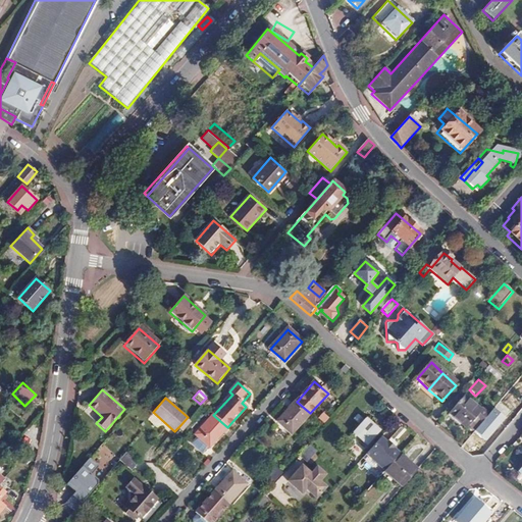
[(465,427),(474,434),(488,418),(479,410),(477,412),(461,398),(447,415),(463,428),(465,427)]
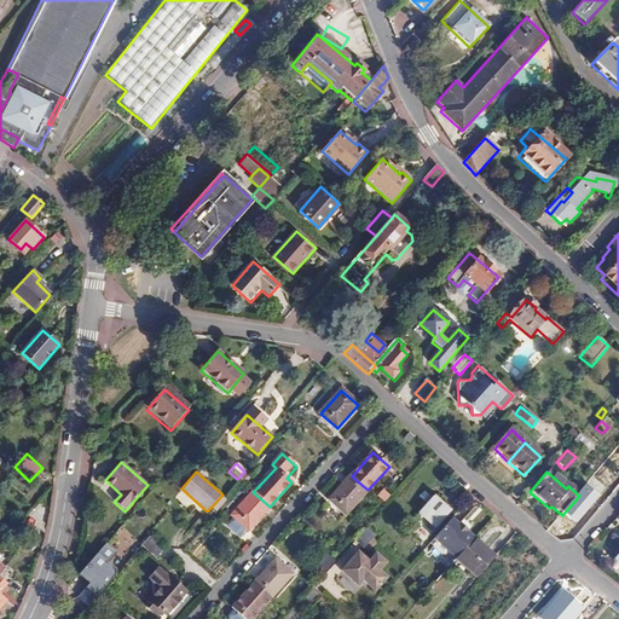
[(368,490),(352,476),(330,499),(347,514),(368,490)]
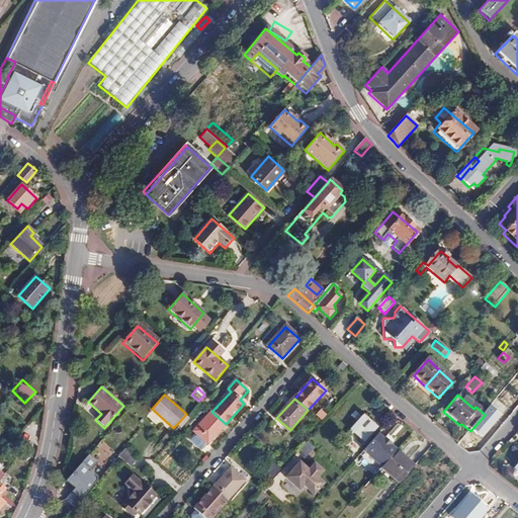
[(207,444),(226,424),(211,412),(193,432),(207,444)]
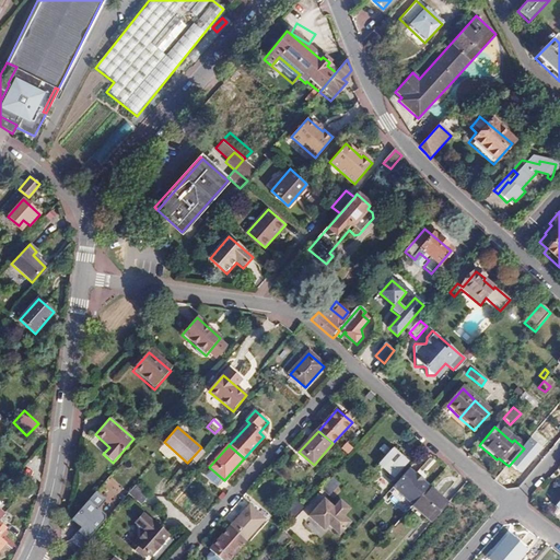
[(479,445),(476,448),(494,464),(497,459),(479,445)]
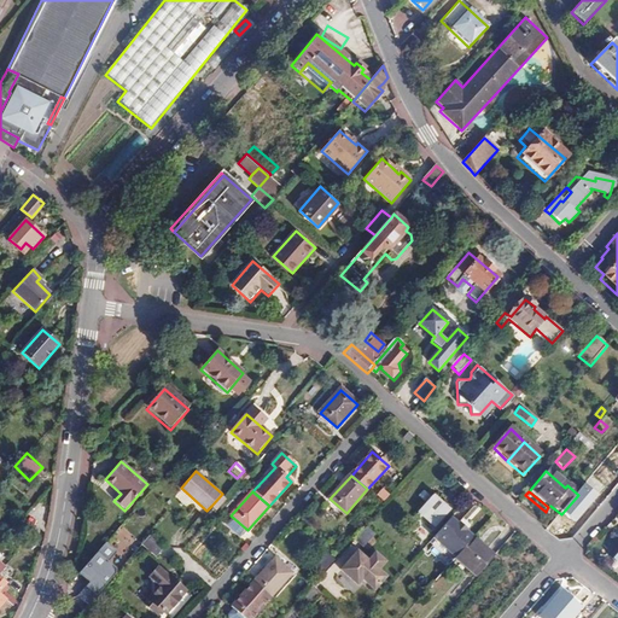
[(211,506),(217,511),(228,500),(222,494),(211,506)]
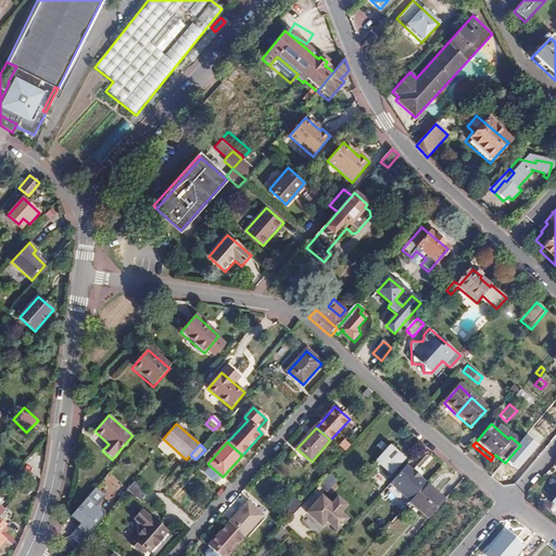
[(405,460),(389,446),(377,460),(392,475),(405,460)]
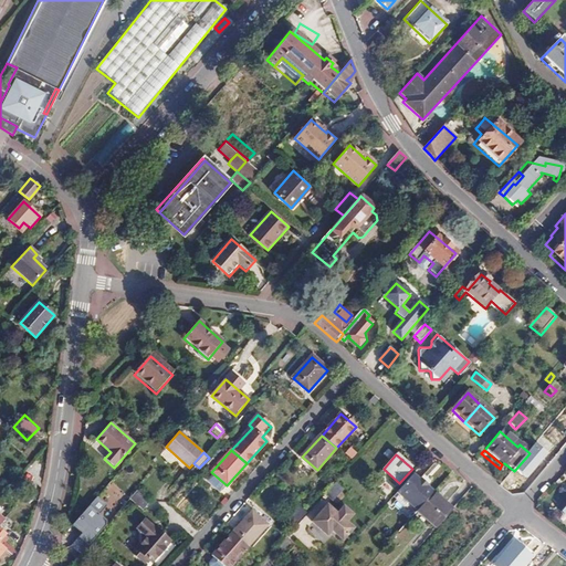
[(413,477),(397,494),(416,513),(418,511),(432,494),(427,489),(427,488),(420,481),(419,482),(413,477)]
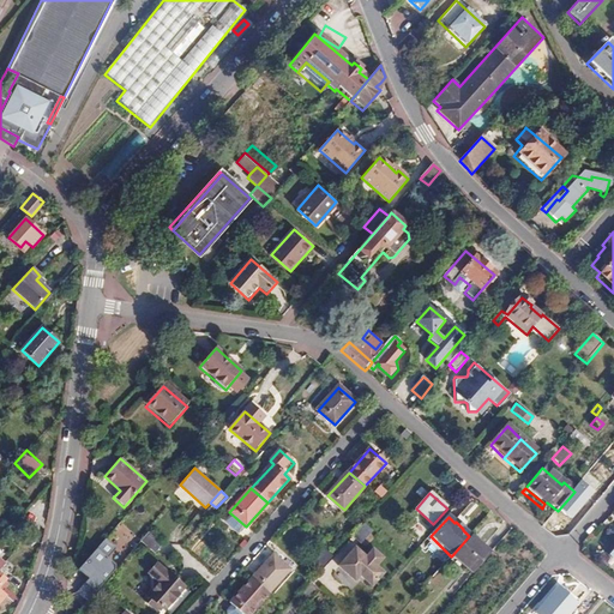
[(552,523),(546,530),(554,537),(569,536),(552,523)]
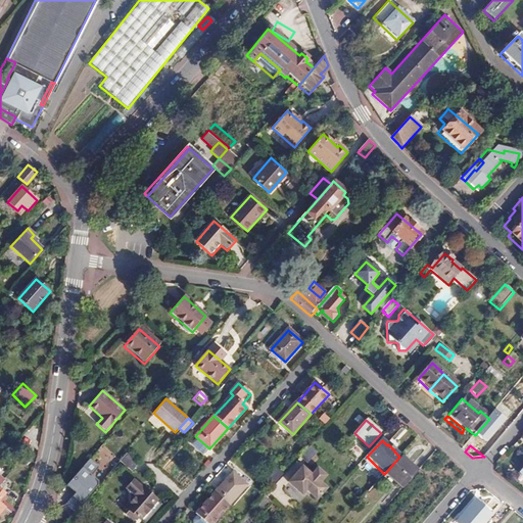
[(310,446),(300,458),(307,464),(318,453),(310,446)]
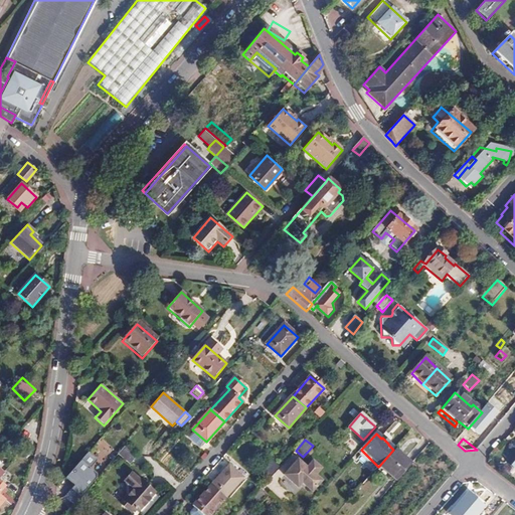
[(135,456),(123,446),(117,453),(129,463),(135,456)]
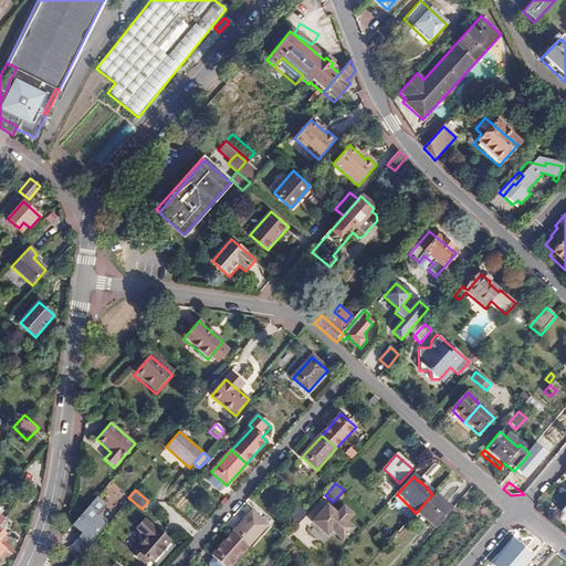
[(438,528),(453,511),(433,493),(432,494),(418,511),(438,528)]
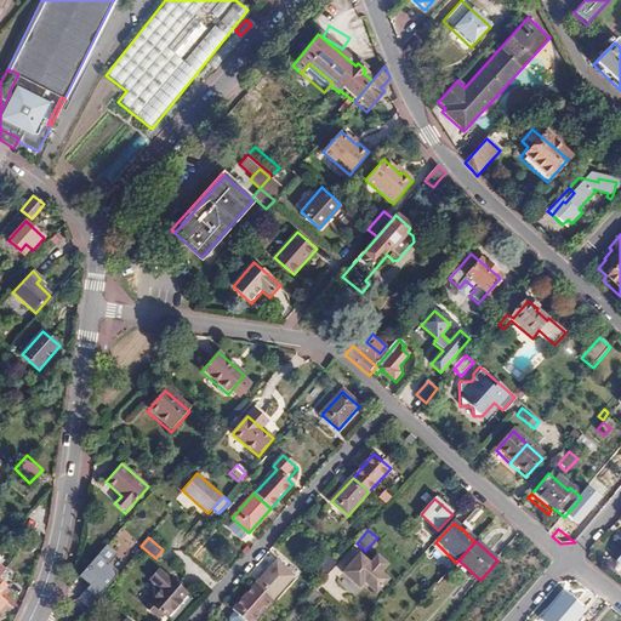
[(115,553),(103,543),(96,552),(108,563),(115,553)]
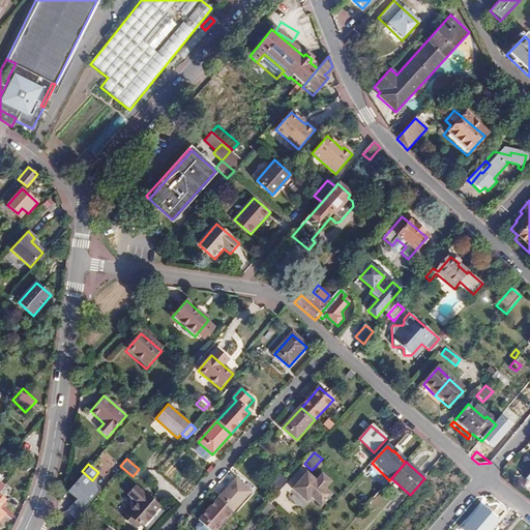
[(92,480),(82,471),(62,493),(80,509),(99,488),(92,480)]
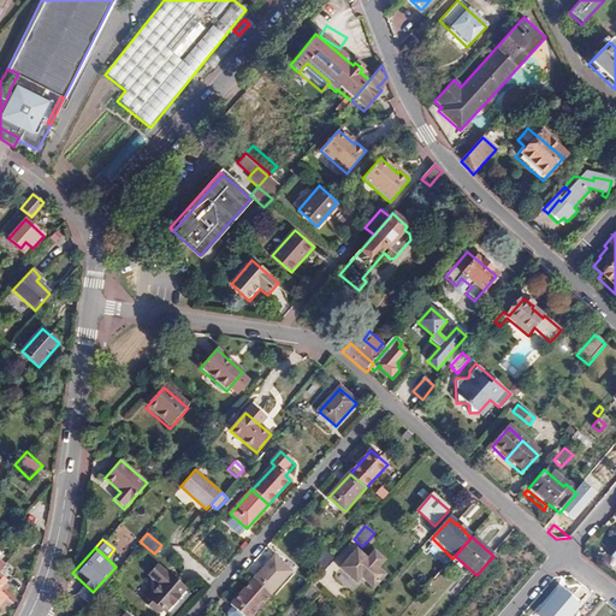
[(181,550),(175,557),(187,568),(193,560),(181,550)]
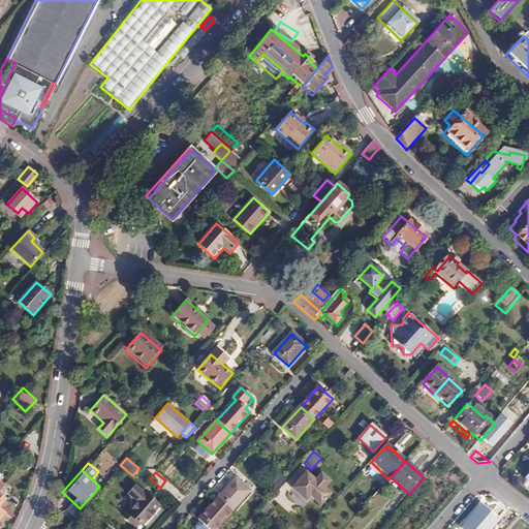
[(276,487),(284,478),(277,472),(270,480),(276,487)]
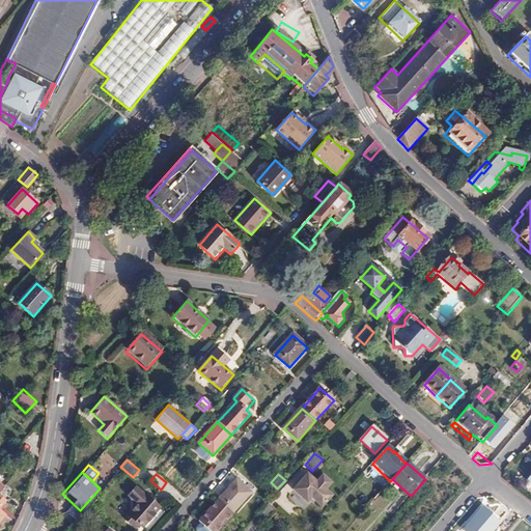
[(332,484),(323,476),(316,482),(307,475),(292,492),(307,504),(312,499),(323,508),(333,497),(326,491),(332,484)]
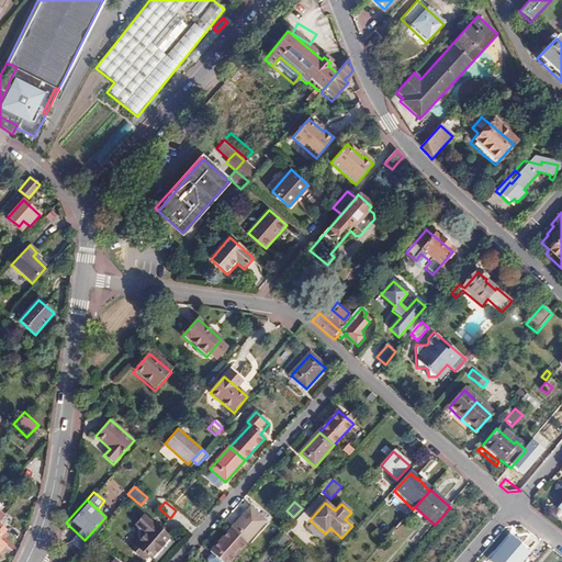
[(249,509),(231,530),(245,543),(263,521),(249,509)]
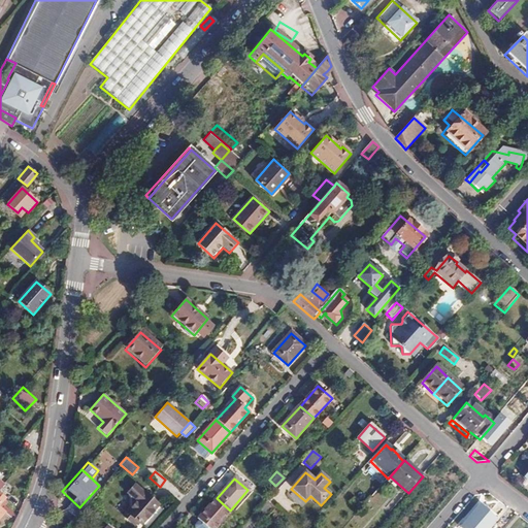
[(141,525),(160,504),(144,492),(135,484),(128,493),(131,495),(131,507),(124,516),(135,525),(138,522),(141,525)]
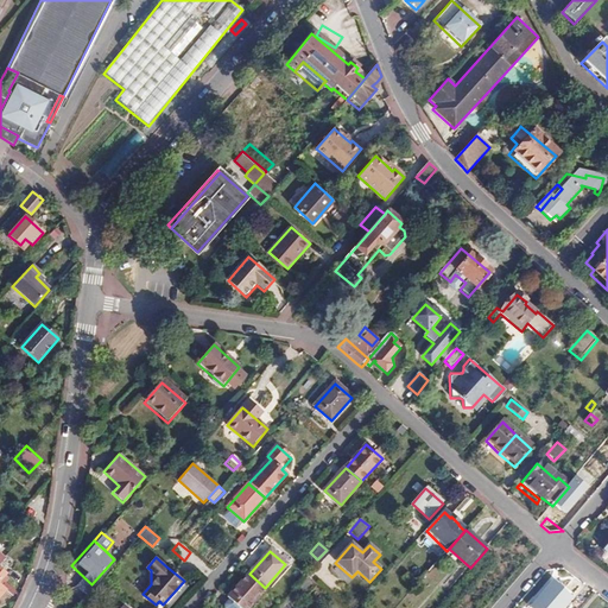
[(246,607),(265,588),(249,574),(228,596),(229,597),(228,600),(230,602),(229,605),(232,607),(246,607)]
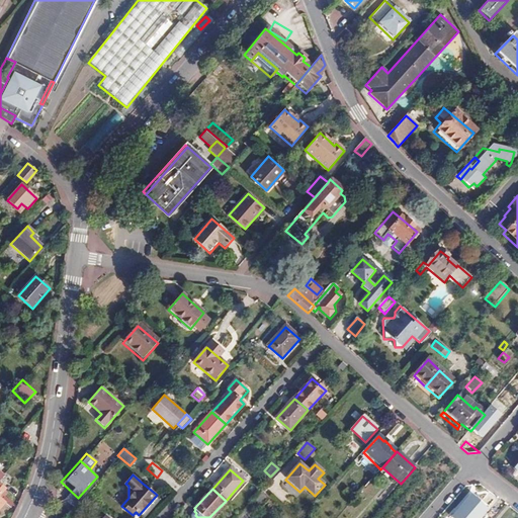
[(478,517),(486,509),(470,496),(454,515),(457,517),(478,517)]
